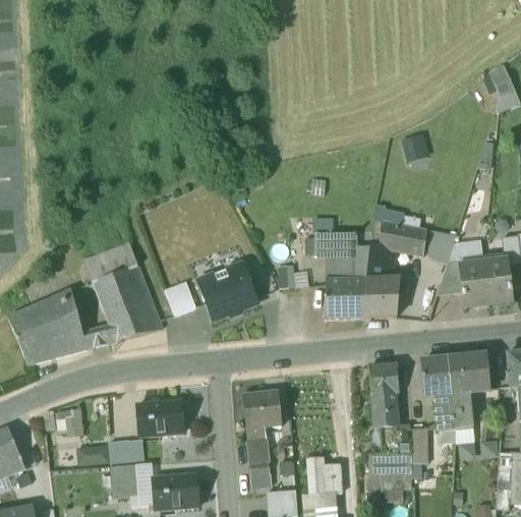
[(495,82),(500,108),(516,105),(511,79),(495,82)]
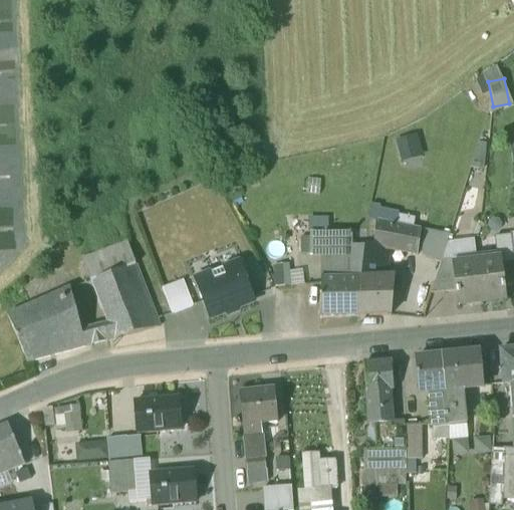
[(395,137),(399,159),(419,156),(416,133),(395,137)]
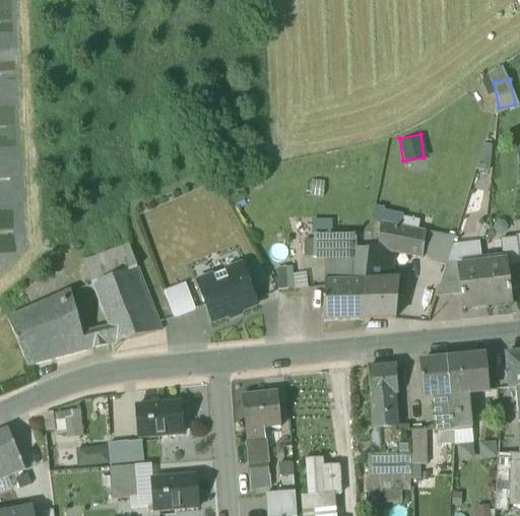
[(385,221),(400,224),(402,212),(387,209),(385,221)]
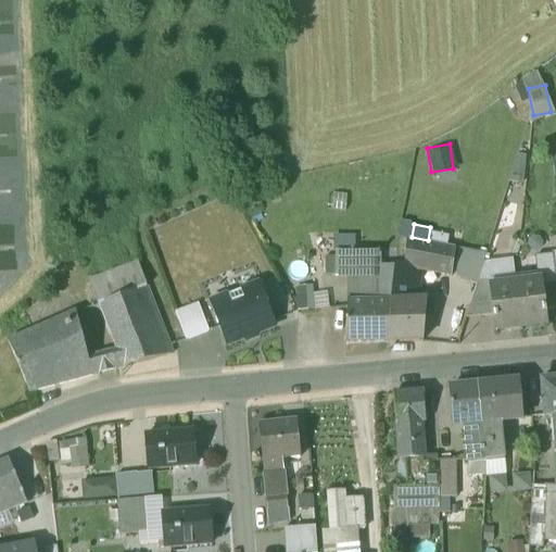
[(335,248),(353,248),(353,235),(335,235),(335,248)]
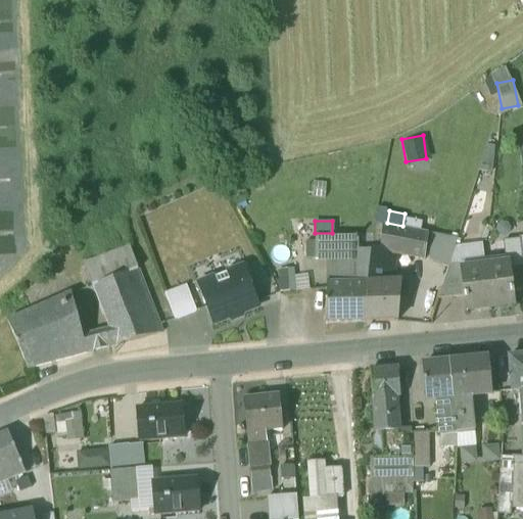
[(396,251),(424,257),(428,231),(402,226),(387,223),(382,223),(379,248),(396,251)]
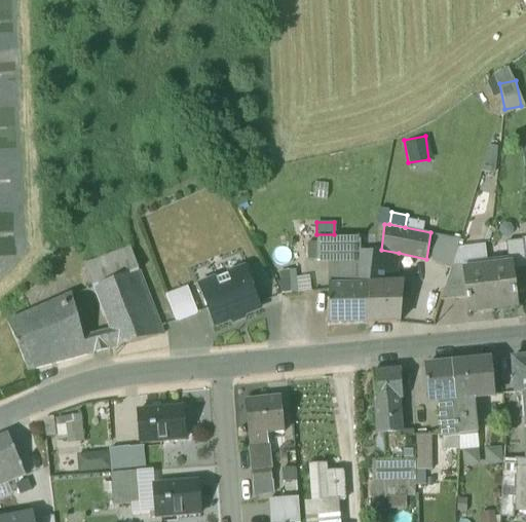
[(441,297),(441,298),(465,295),(461,262),(452,264),(459,238),(434,233),(430,260),(451,267),(441,297)]
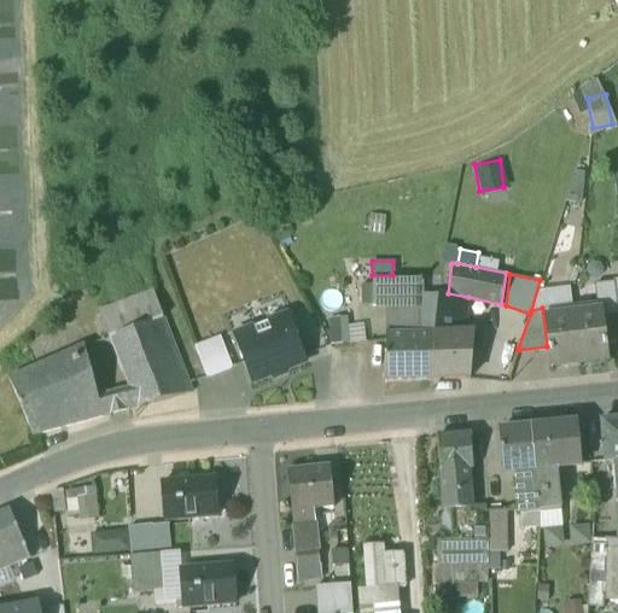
[(386,330),(386,331),(435,333),(439,292),(423,292),(423,275),(392,275),(372,275),(372,303),(388,303),(388,328),(386,330)]
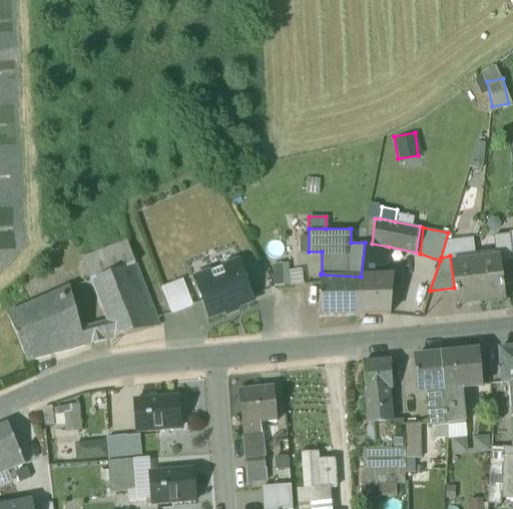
[(494,234),(496,250),(499,249),(511,248),(509,232),(494,234)]
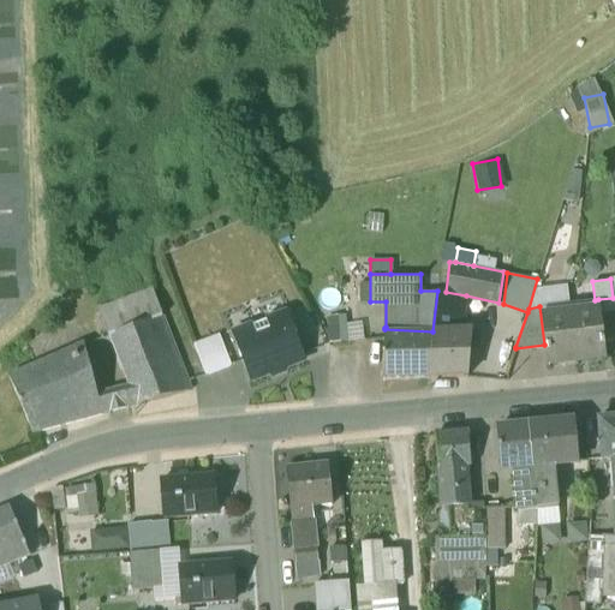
[(123,300),(131,324),(161,314),(151,289),(123,300)]
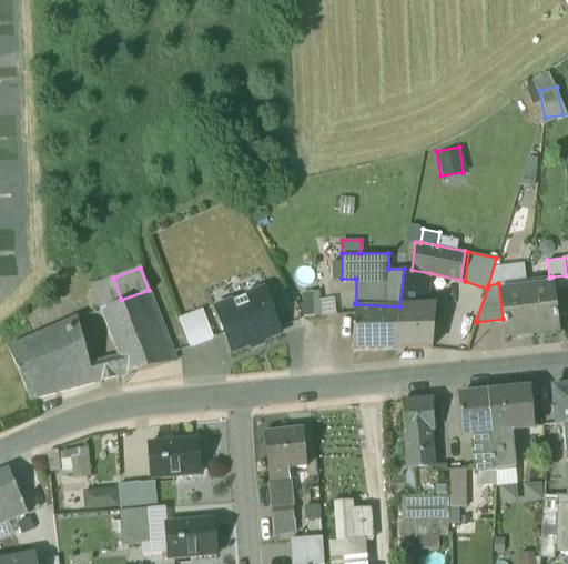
[(396,346),(430,345),(435,303),(427,303),(430,273),(412,270),(404,269),(399,306),(396,346)]
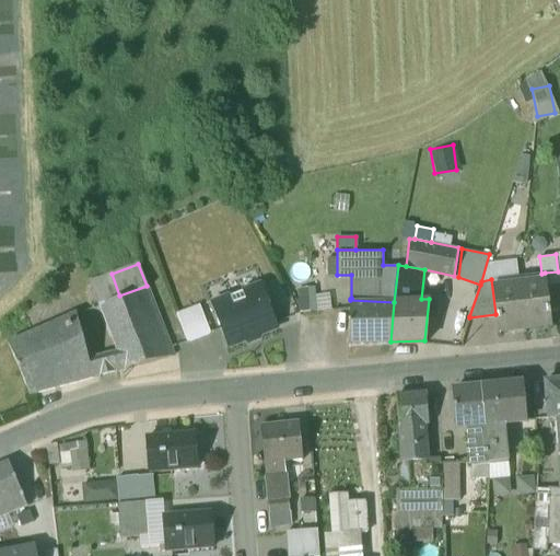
[(559,289),(558,271),(545,273),(549,308),(550,308),(552,310),(558,309),(559,307),(559,305),(559,289)]
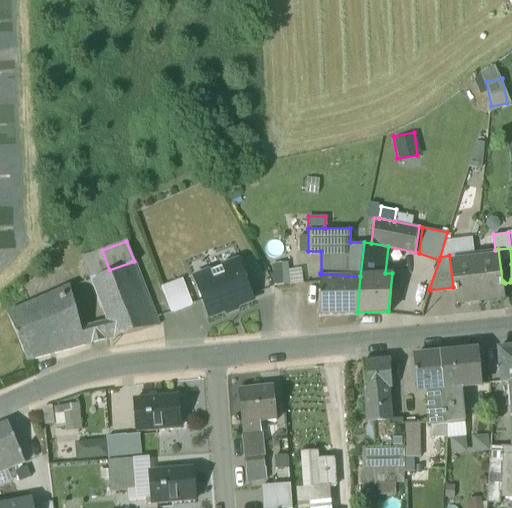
[(495,250),(473,252),(479,298),(504,295),(502,281),(498,249),(495,250)]
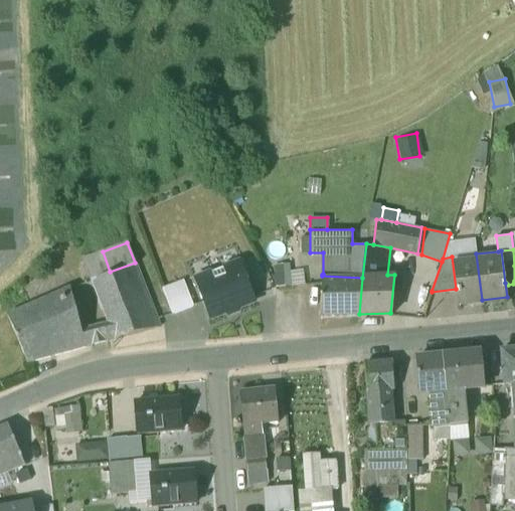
[(458,303),(482,300),(476,253),(452,257),(456,289),(458,303)]
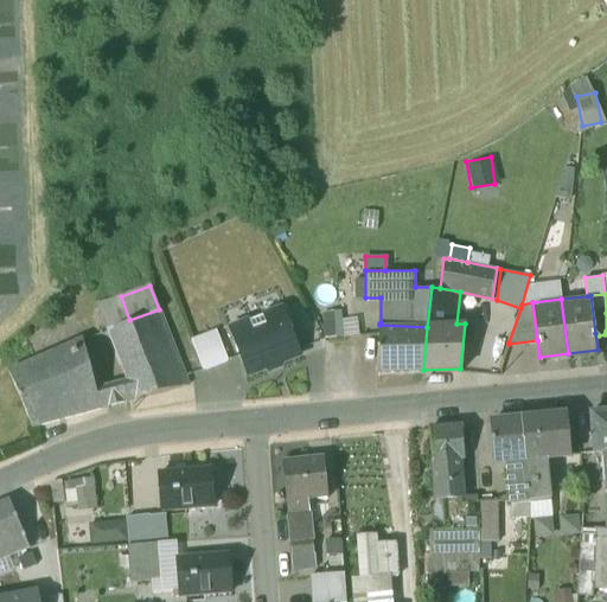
[(321,306),(323,333),(352,331),(351,305),(321,306)]
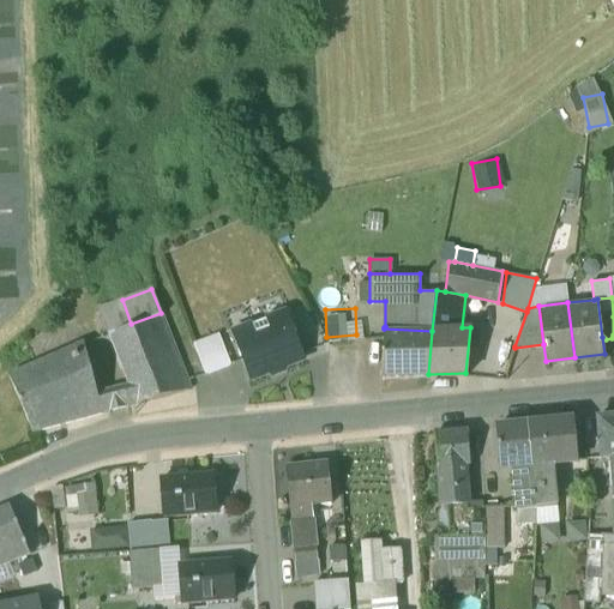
[(233,331),(251,377),(304,356),(286,311),(233,331)]
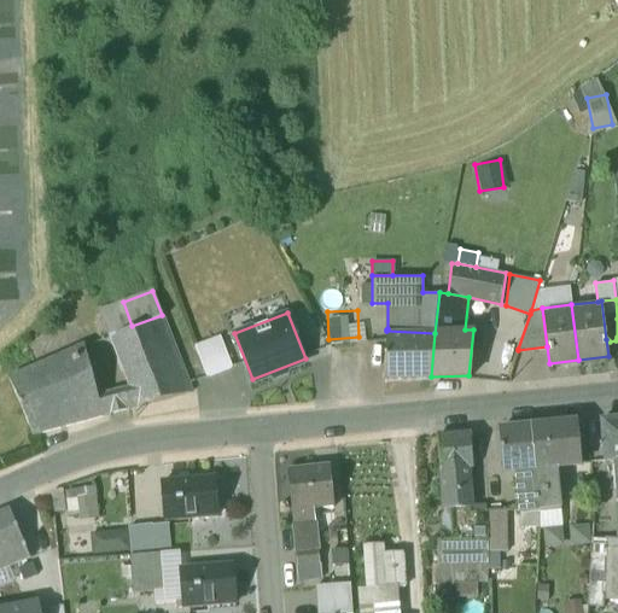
[(123,387),(130,407),(192,390),(162,315),(132,326),(117,331),(136,383),(123,387)]
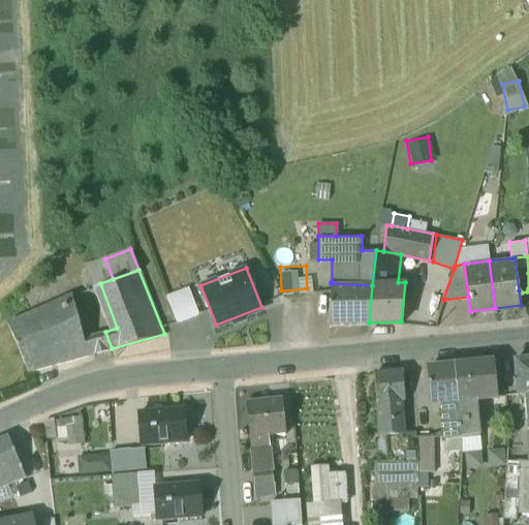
[(369,322),(372,285),(331,283),(329,323),(369,322)]
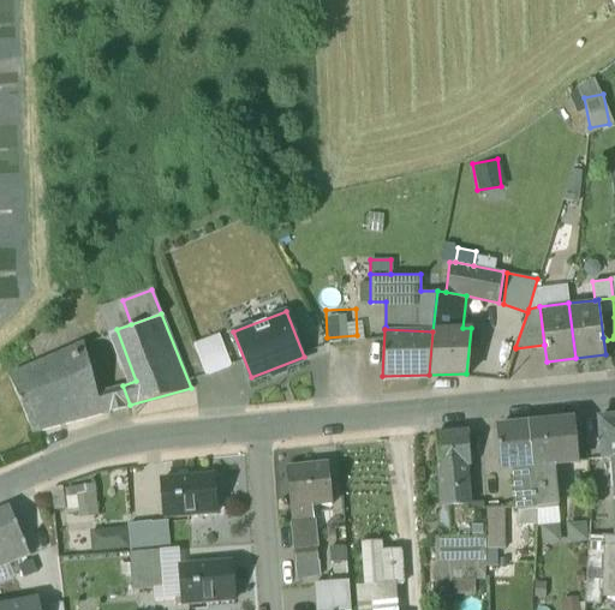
[(193,341),(206,372),(231,363),(219,332),(193,341)]
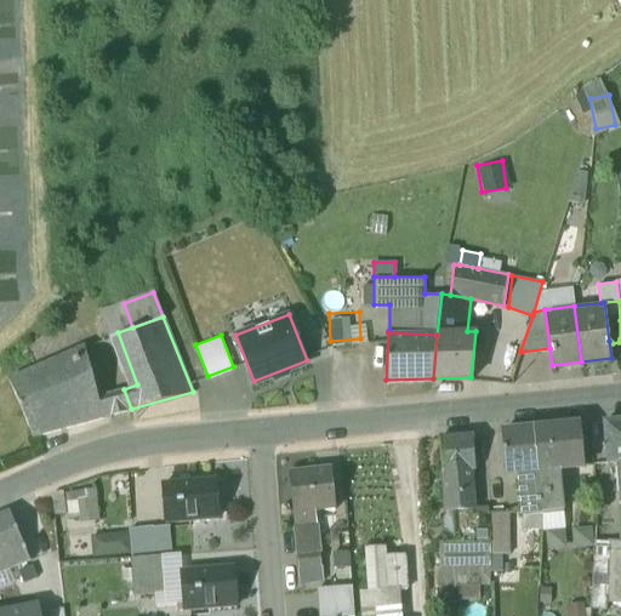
[(9,378),(33,435),(103,416),(98,397),(85,344),(85,343),(43,361),(44,363),(9,378)]
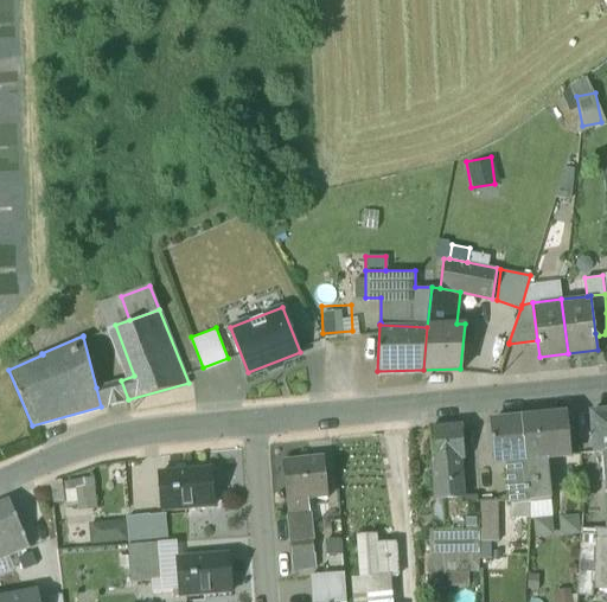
[(101,407),(128,399),(121,380),(96,388),(101,407)]
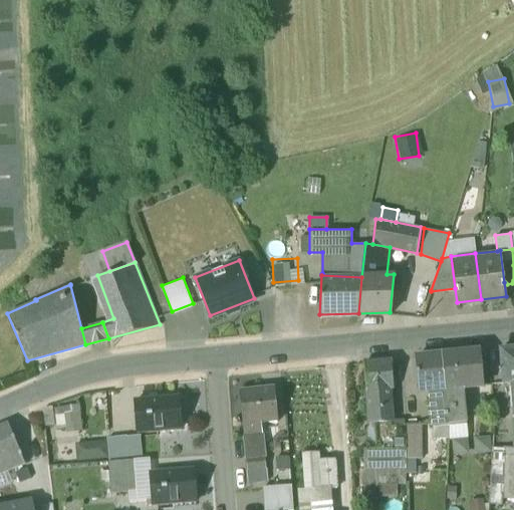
[(502,383),(510,381),(513,380),(513,345),(499,347),(502,383)]
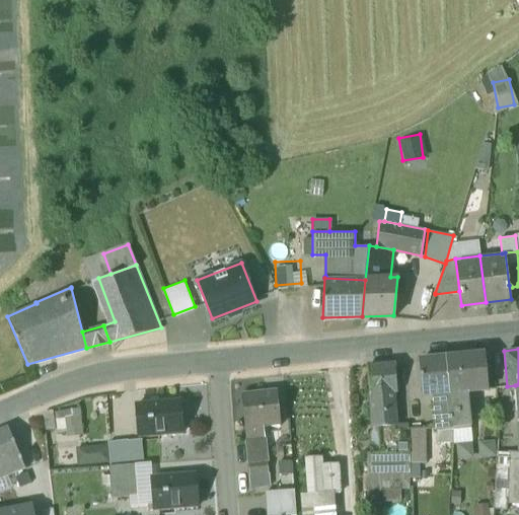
[(445,357),(448,392),(467,390),(488,388),(488,387),(485,353),(445,357)]
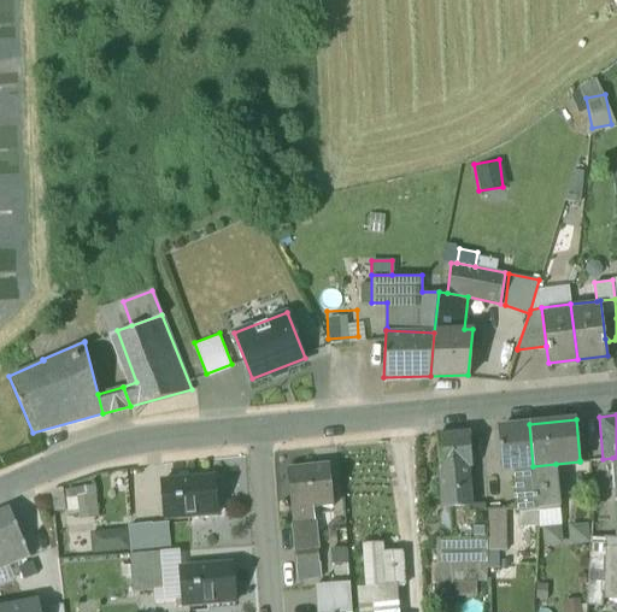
[(501,469),(513,468),(533,466),(529,424),(498,427),(501,469)]
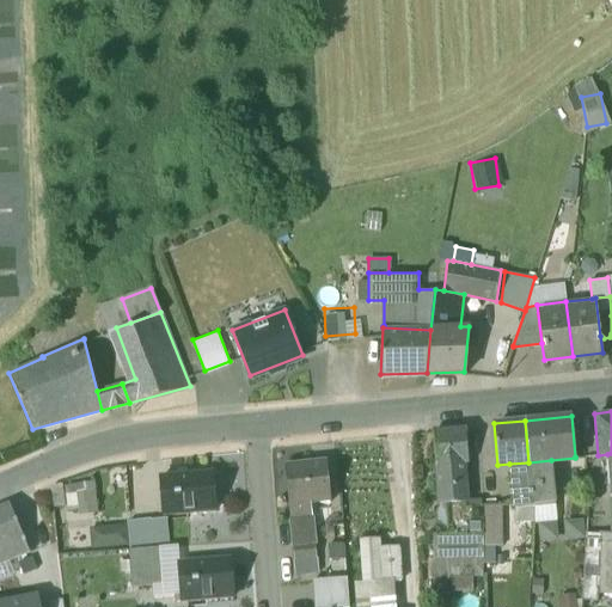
[(436,464),(439,502),(447,502),(465,500),(466,500),(463,461),(469,461),(465,425),(433,429),(436,464)]
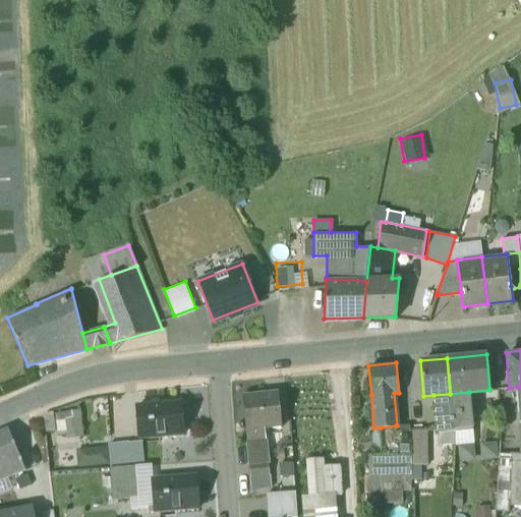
[(242,395),(247,442),(266,441),(265,432),(270,432),(270,426),(282,425),(278,391),(242,395)]
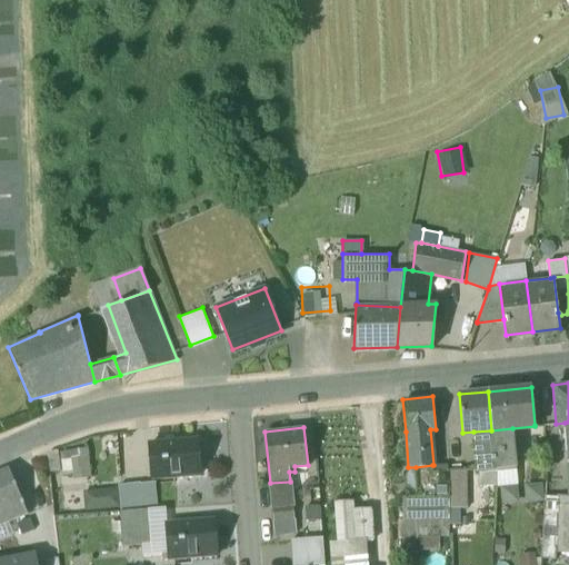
[(516,467),(512,428),(491,430),(496,469),(516,467)]
